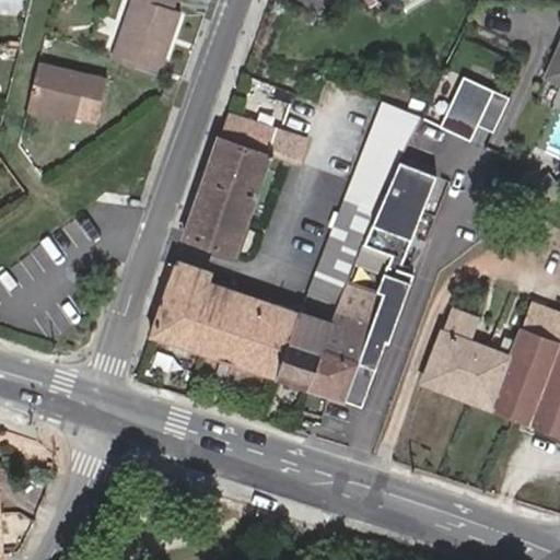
[(130,0),(111,57),(152,72),(175,10),(170,9),(173,0),(130,0)]
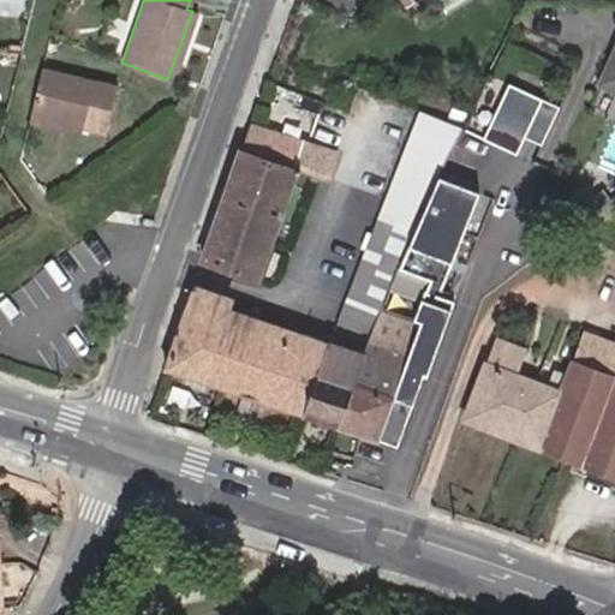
[(614,47),(596,89),(614,97),(614,47)]
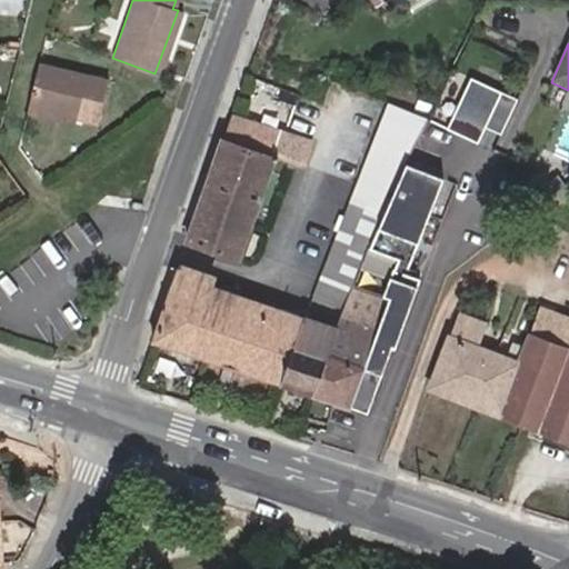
[(107,81),(39,65),(30,101),(63,109),(60,119),(95,127),(107,81)]
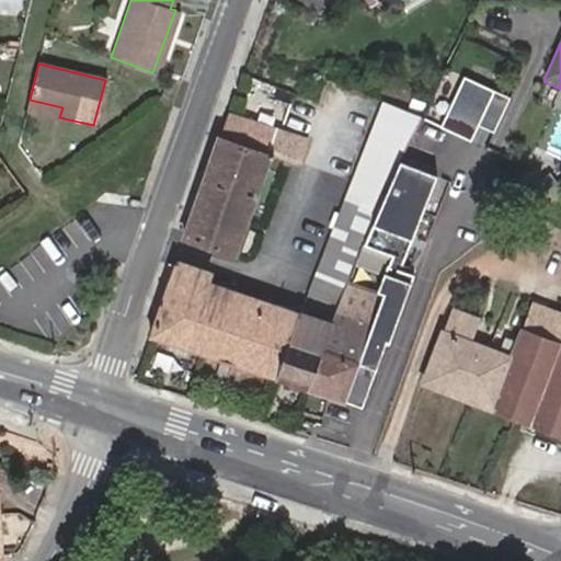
[(30,100),(26,112),(59,117),(63,107),(30,100)]
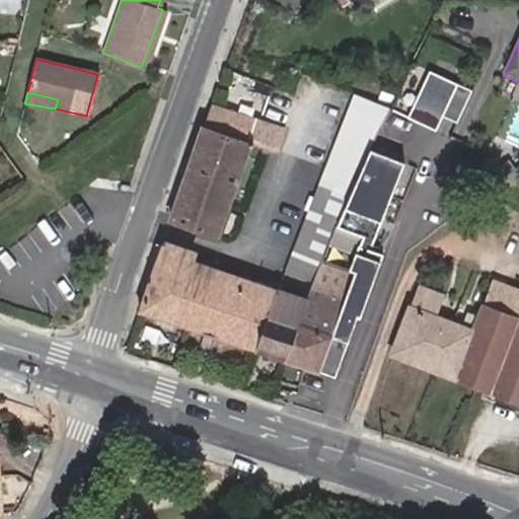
[(351,182),(352,183),(357,170),(363,154),(364,153),(373,137),(386,106),(351,96),(321,172),(351,182)]
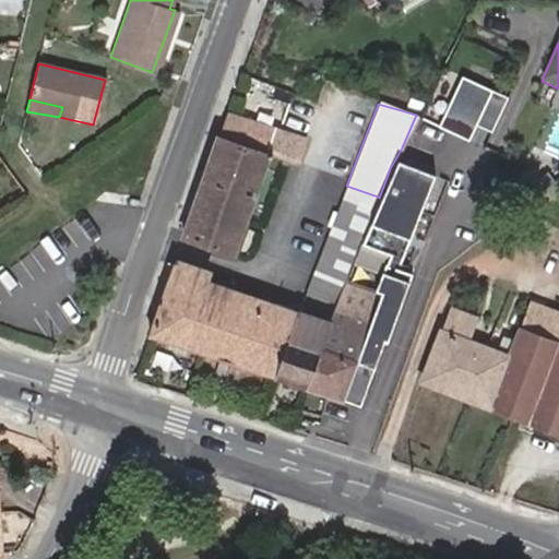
[(292,134),(228,114),(221,134),(217,135),(214,143),(265,158),(271,143),(287,149),(292,134)]
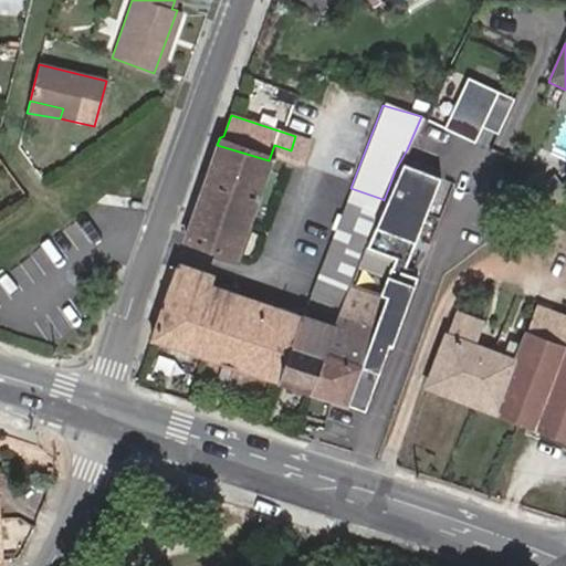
[(269,160),(217,145),(182,240),(185,242),(237,260),(276,157),(302,165),(308,140),(295,136),(291,150),(274,145),(269,160)]
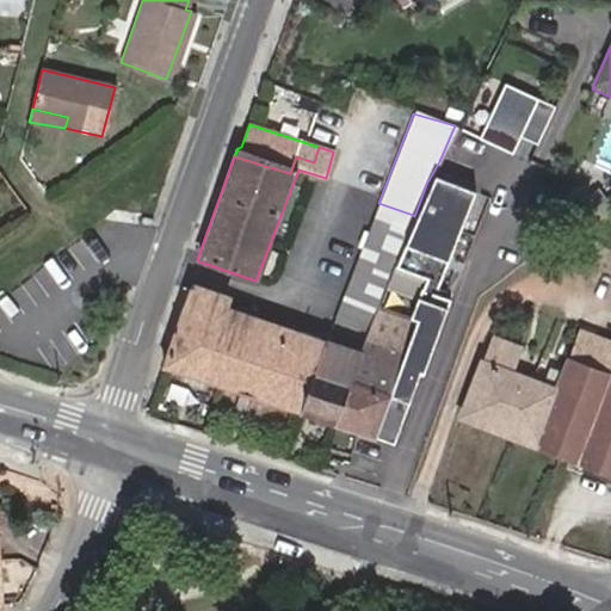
[(360,351),(332,425),(372,440),(372,439),(381,421),(403,430),(452,302),(440,297),(475,198),(429,180),(427,181),(420,201),(414,216),(382,298),(370,328),(360,351)]
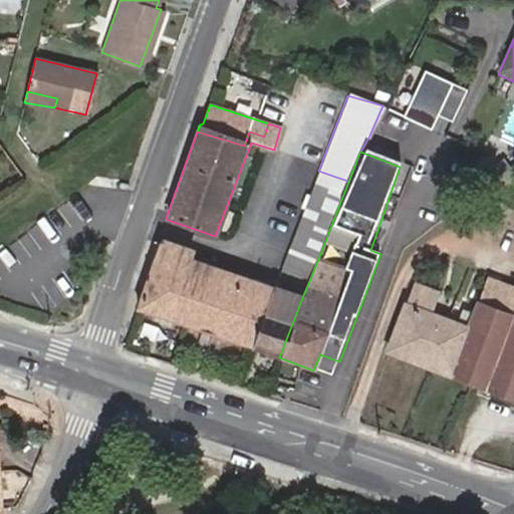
[(291,241),(321,251),(348,182),(347,181),(318,171),(291,241)]
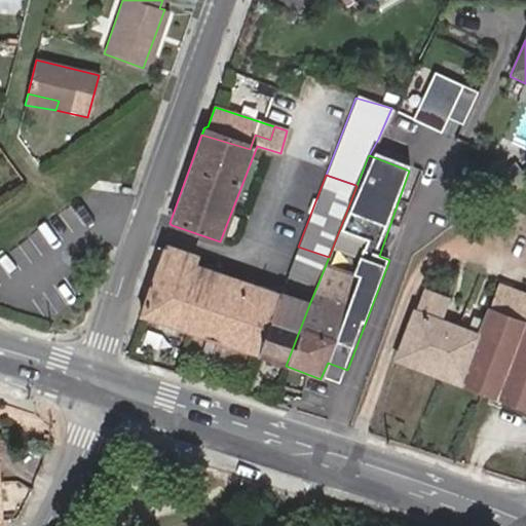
[(196,257),(164,246),(139,316),(252,354),(275,291),(258,285),(255,298),(188,275),(193,263),(196,257)]
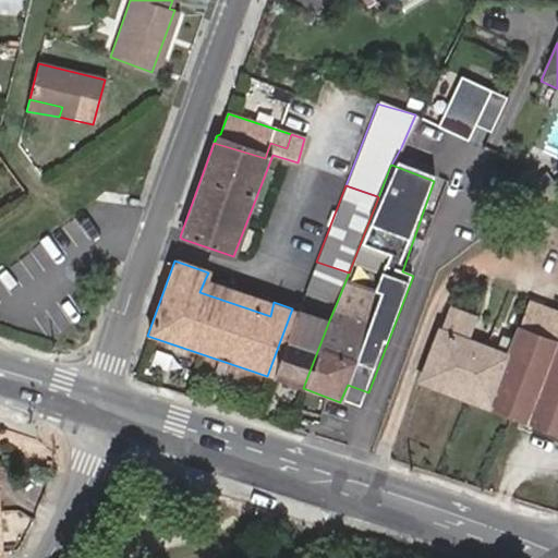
[(305,289),(338,300),(349,273),(316,262),(305,289)]
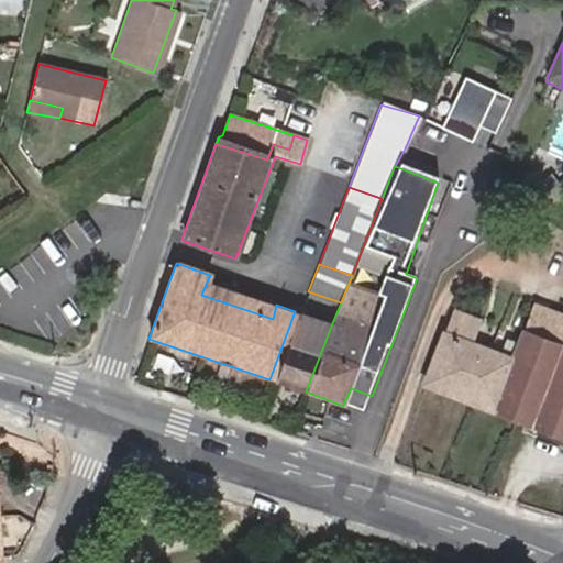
[(273,319),(276,305),(207,282),(201,295),(273,319)]
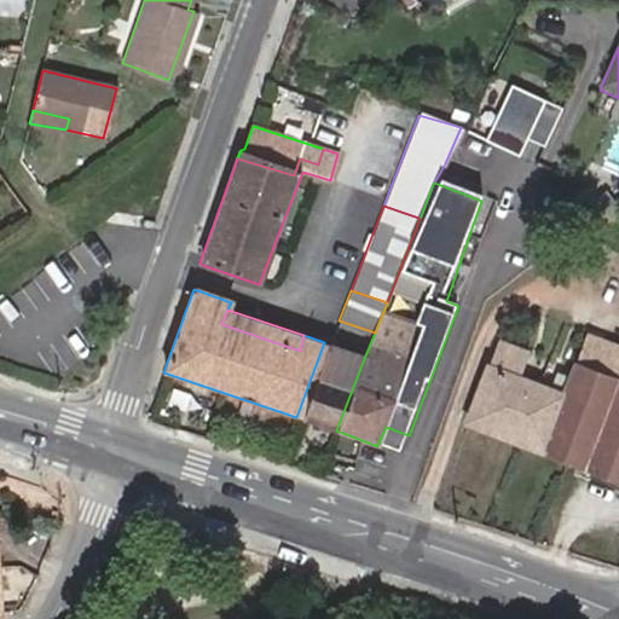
[(467,427),(618,486),(618,352),(584,339),(561,400),(514,382),(524,357),(498,347),(467,427)]
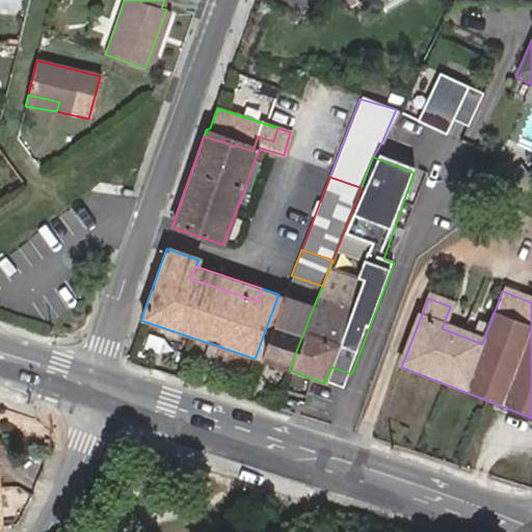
[(278,294),(255,358),(289,370),(314,306),(278,294)]
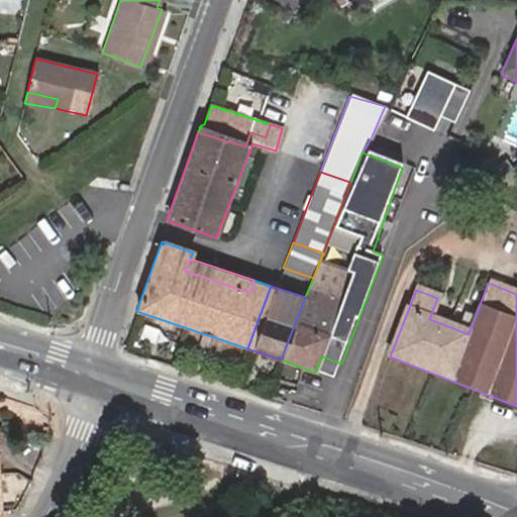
[(315,373),(335,380),(341,364),(322,356),(315,372),(315,373)]
